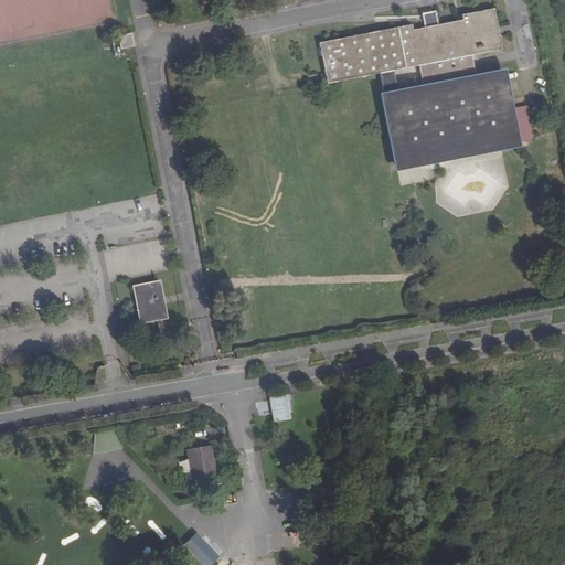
[(438,24),(425,28),(425,29),(414,31),(413,25),(320,44),(328,84),(382,75),(401,167),(532,141),(526,107),(510,109),(504,75),(477,81),(472,56),(502,50),(494,10),(464,16),(464,21),(439,25),(438,24)]
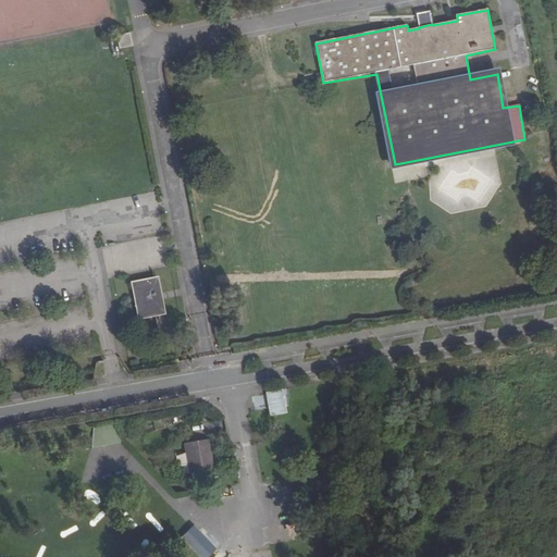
[(417,15),(419,27),(432,24),(430,13),(417,15)]
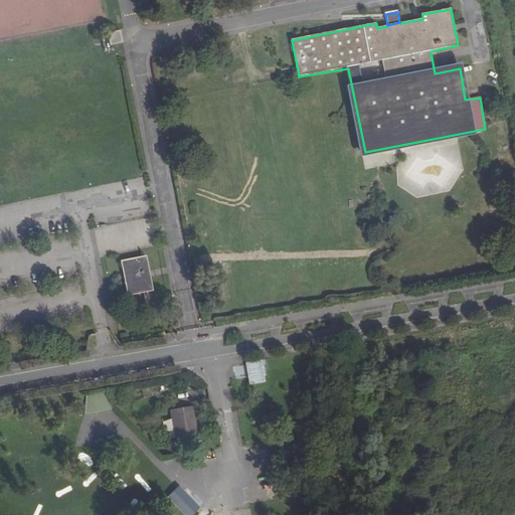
[(120,31),(109,33),(110,44),(122,42),(120,31)]
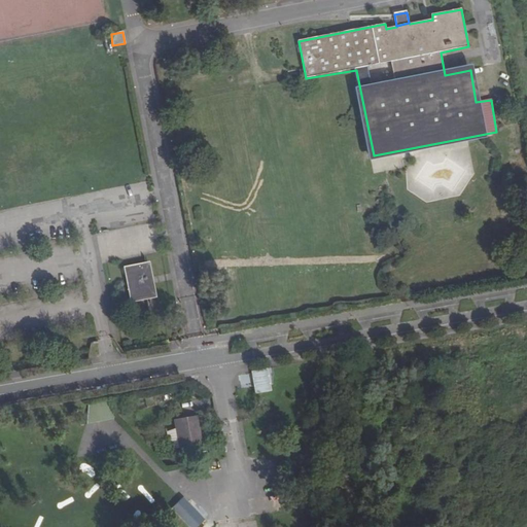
[(149,264),(124,269),(130,303),(156,299),(149,264)]
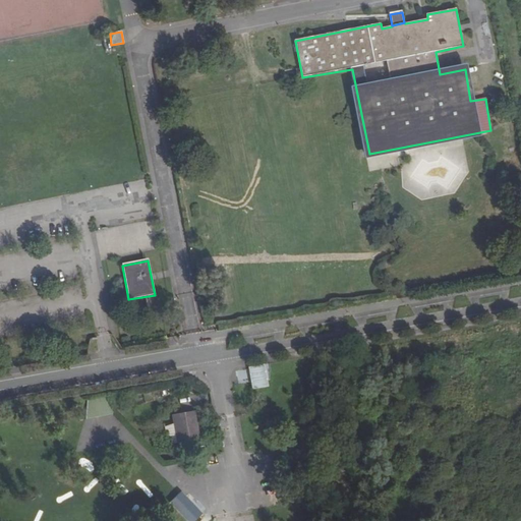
[(267,364),(249,365),(250,388),(268,388),(267,364)]
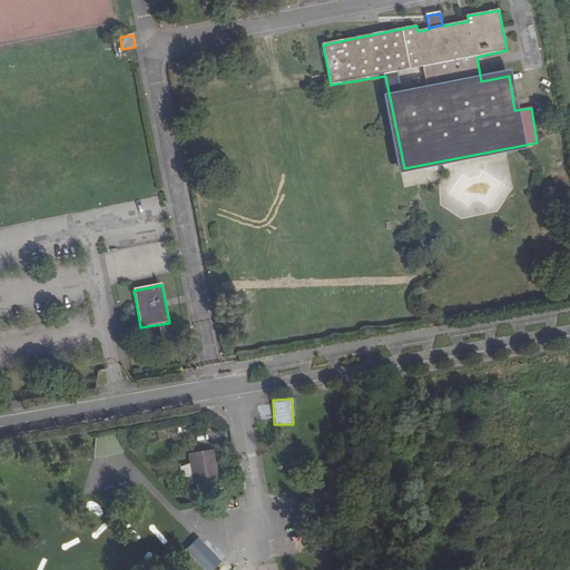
[(213,451),(189,454),(195,485),(218,481),(213,451)]
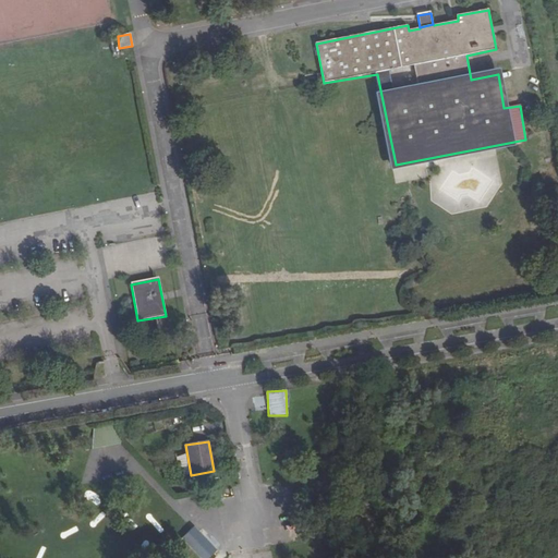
[(193,526),(182,536),(201,557),(206,557),(215,550),(193,526)]
